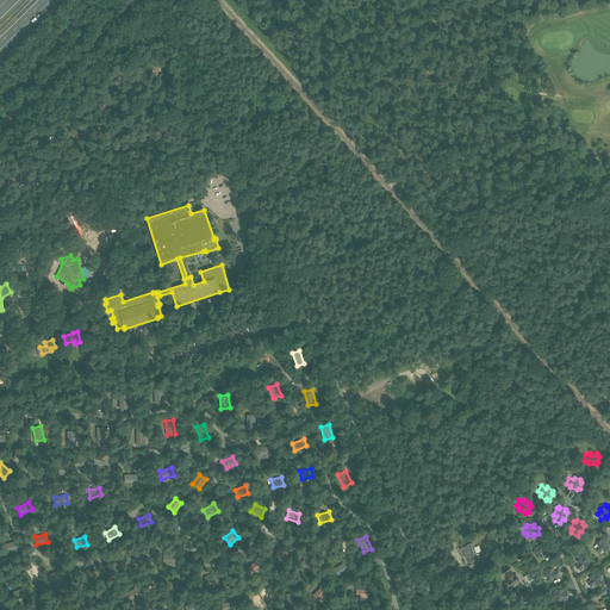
[(609,543),(605,539),(603,540),(602,539),(596,543),(598,546),(595,549),(599,554),(603,551),(605,552),(609,547),(608,545),(609,543)]
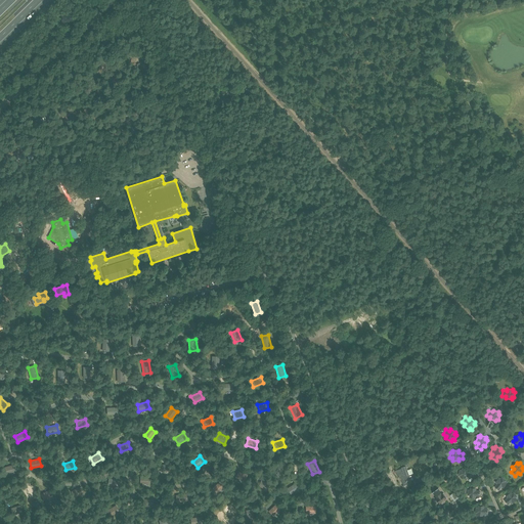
[(16,471),(15,465),(4,467),(6,474),(16,471)]
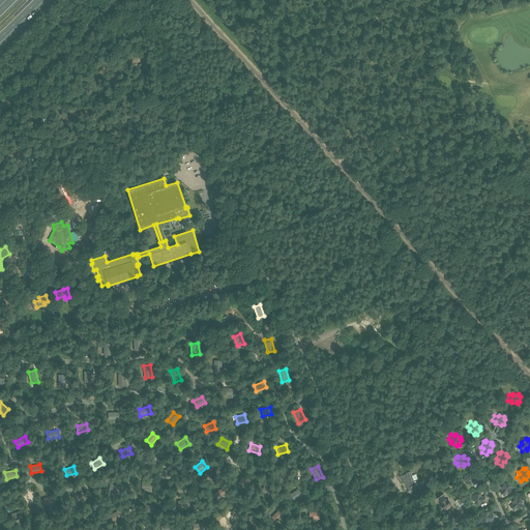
[(416,489),(413,481),(414,480),(411,472),(410,471),(406,473),(406,474),(400,476),(401,479),(402,479),(403,479),(404,483),(406,483),(409,491),(416,489)]
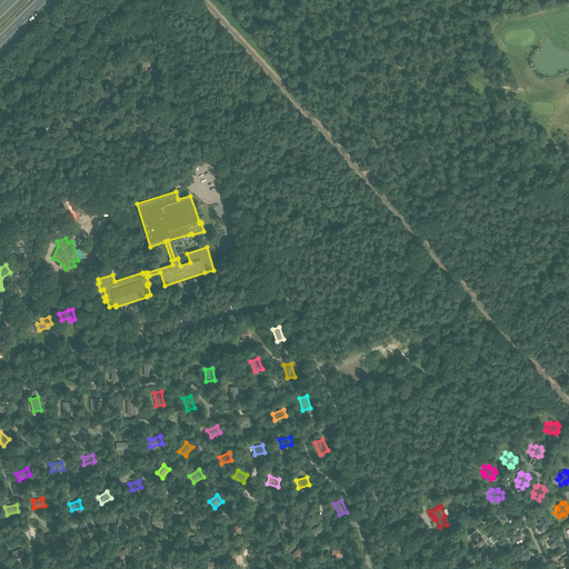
[(511,519),(512,512),(508,511),(509,509),(501,508),(501,510),(499,509),(498,516),(500,517),(500,519),(507,520),(507,518),(511,519)]
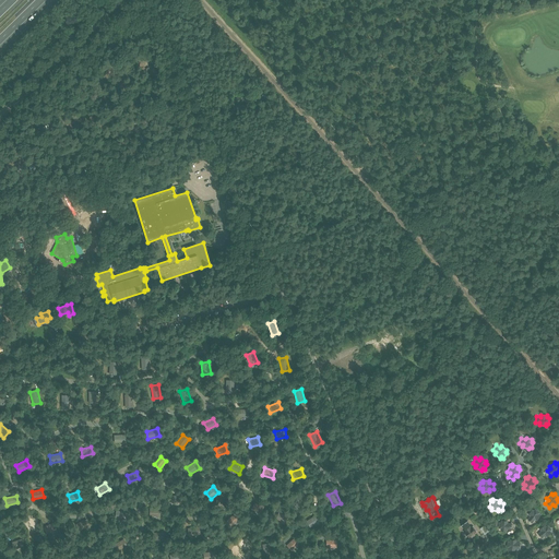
[(251,509),(261,513),(264,506),(254,502),(251,509)]
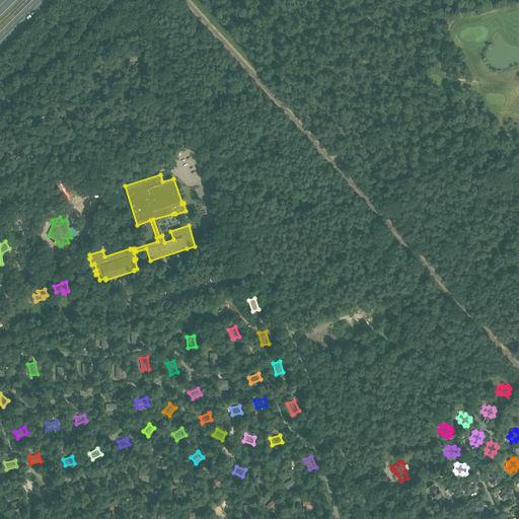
[(501,474),(496,471),(495,472),(493,471),(490,476),(492,478),(489,482),(494,485),(496,482),(498,483),(501,477),(500,475),(501,474)]
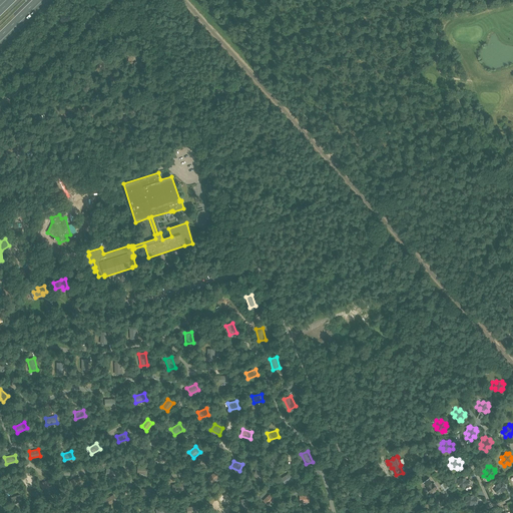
[(116,469),(106,468),(105,475),(115,476),(116,469)]
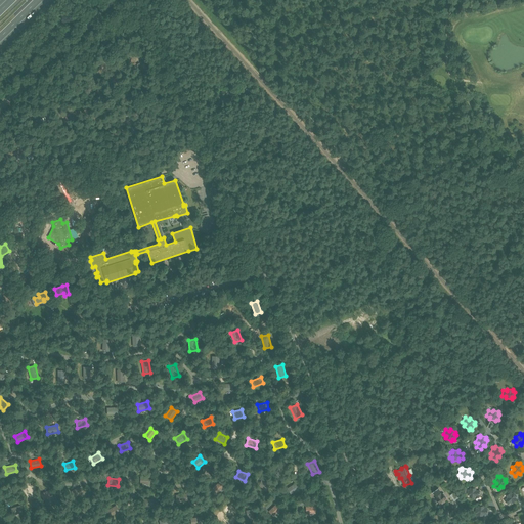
[(258,486),(267,490),(270,483),(261,479),(258,486)]
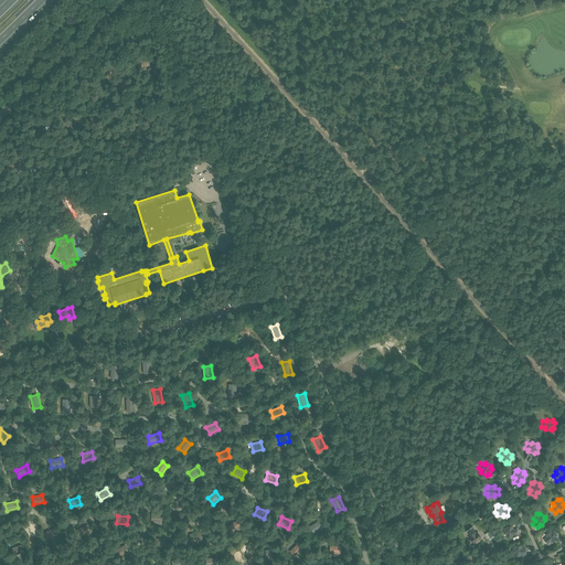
[(241,526),(236,520),(228,526),(233,532),(241,526)]
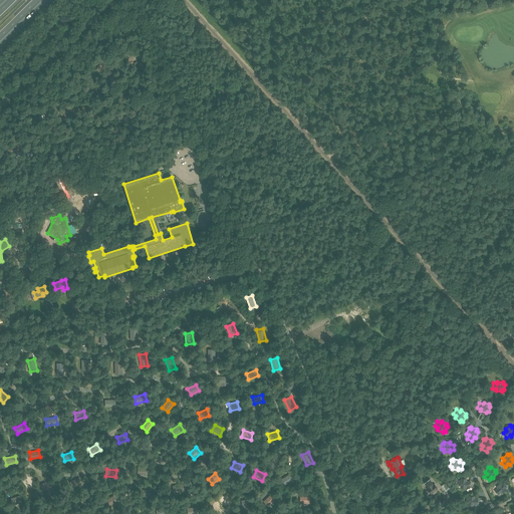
[(293,480),(289,474),(281,479),(285,485),(293,480)]
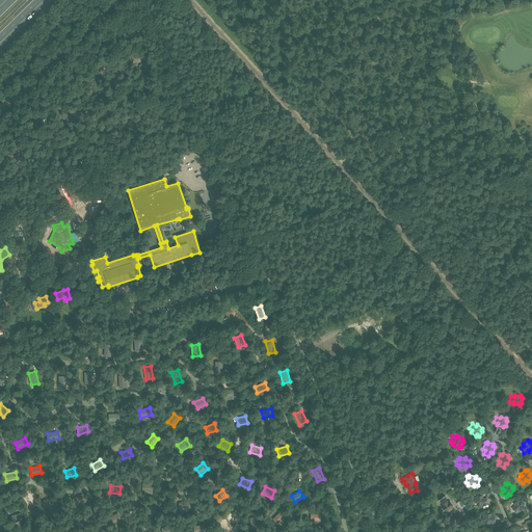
[(82,494),(72,499),(75,505),(85,500),(82,494)]
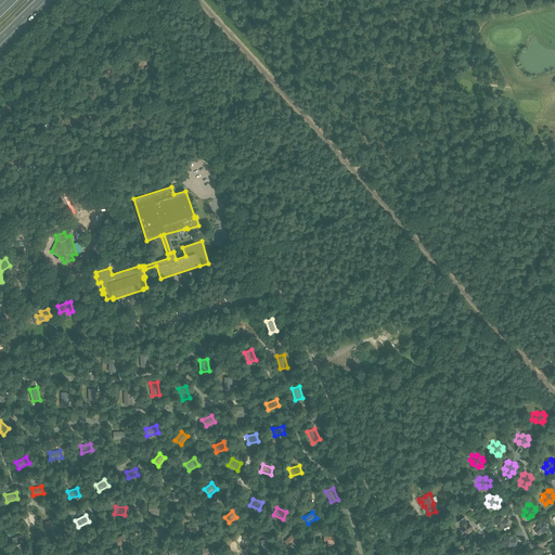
[(508,526),(508,519),(504,519),(504,517),(498,516),(498,518),(495,518),(494,525),(498,525),(497,527),(504,528),(504,526),(508,526)]
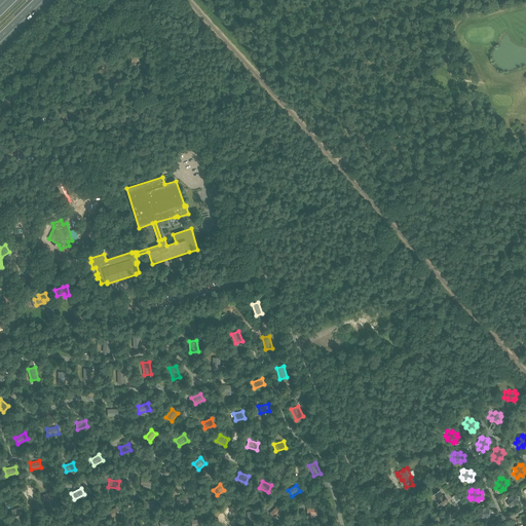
[(438,500),(439,501),(438,502),(440,504),(441,504),(442,505),(448,500),(448,499),(445,495),(443,496),(439,490),(434,494),(437,498),(439,500),(438,500)]
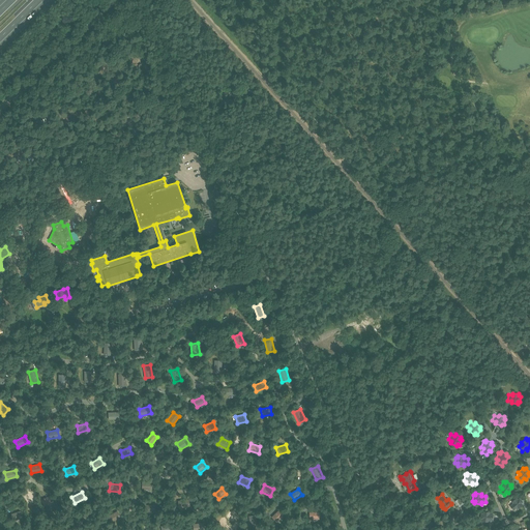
[(41,499),(45,506),(54,502),(51,495),(41,499)]
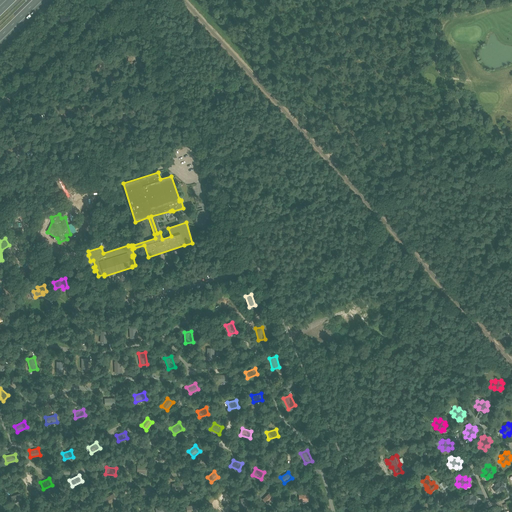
[(499,480),(494,485),(496,486),(493,489),(497,493),(500,491),(501,492),(506,488),(504,486),(506,485),(502,481),(500,482),(499,480)]
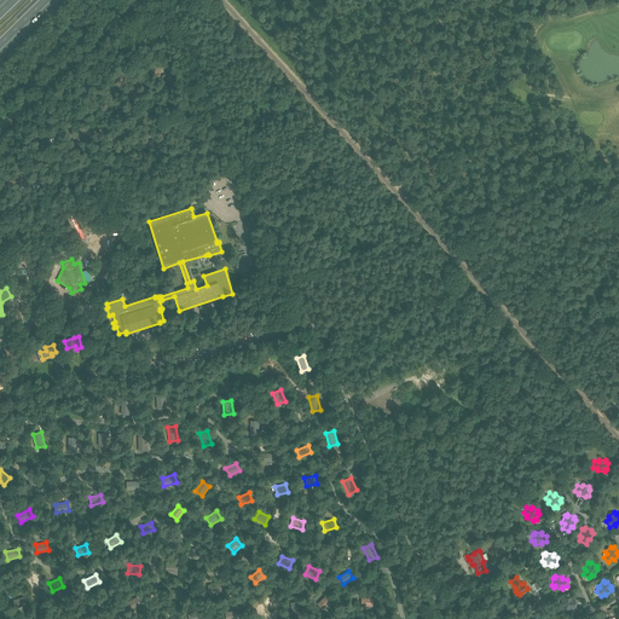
[(223,591),(220,583),(208,584),(209,593),(223,591)]
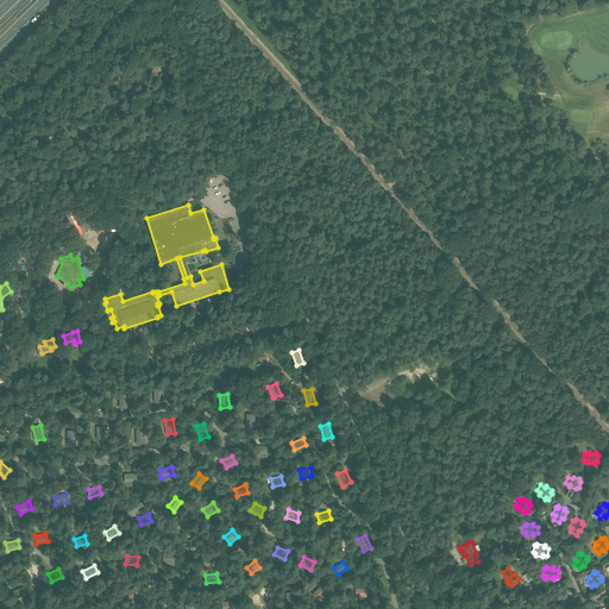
[(271,579),(263,586),(270,594),(277,586),(271,579)]
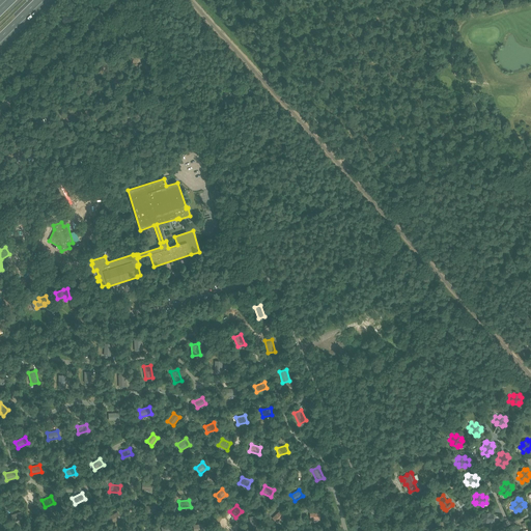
[(272,518),(277,523),(284,516),(279,510),(272,518)]
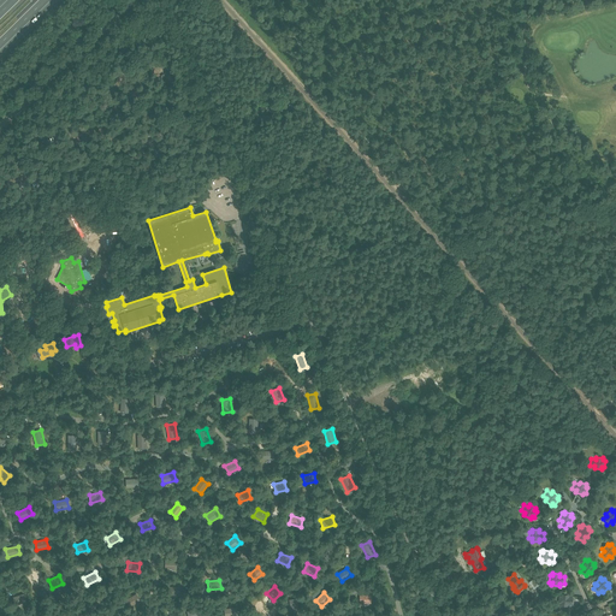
[(12,597),(15,605),(27,602),(23,593),(12,597)]
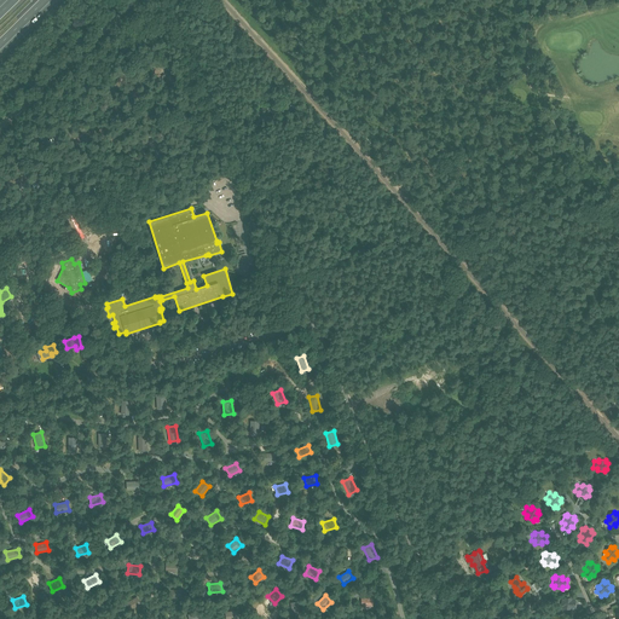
[(142,605),(137,596),(127,602),(131,609),(142,605)]
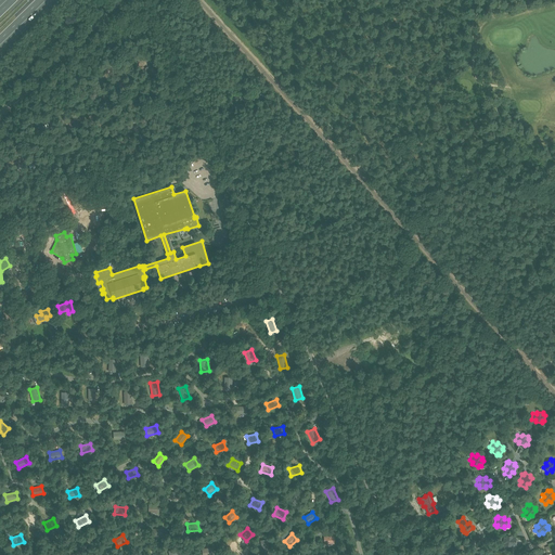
[(517,545),(518,539),(513,538),(514,536),(506,534),(506,537),(504,537),(503,543),(505,543),(505,545),(512,546),(512,544),(517,545)]
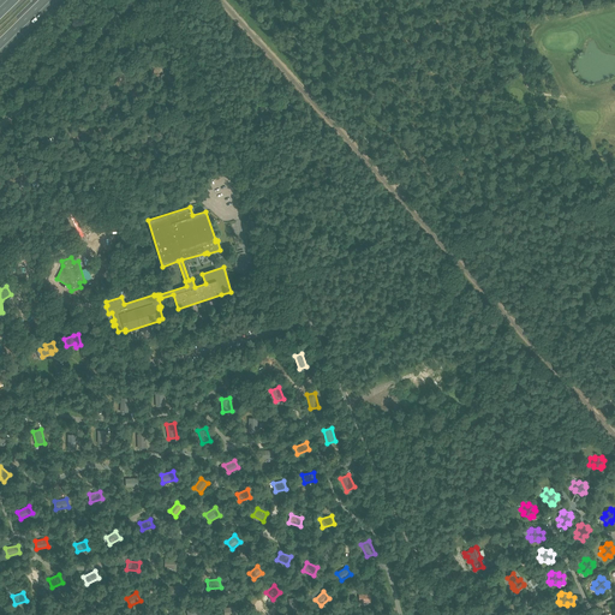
[(288,598),(291,610),(299,608),(297,597),(288,598)]
